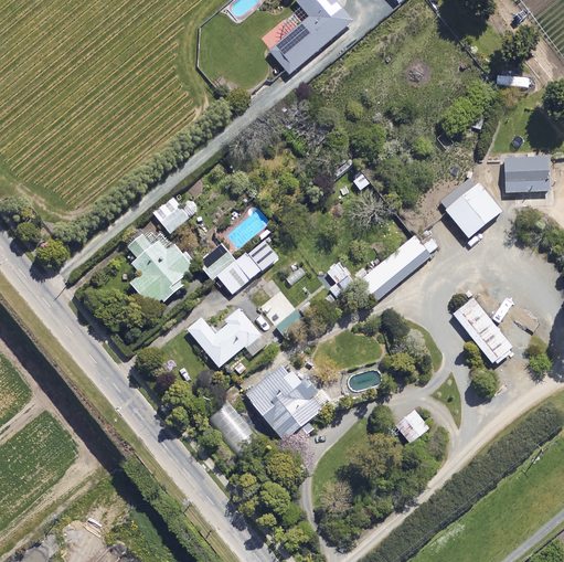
[(309,17),(269,51),(289,74),(352,20),(334,0),(296,0),(309,17)]
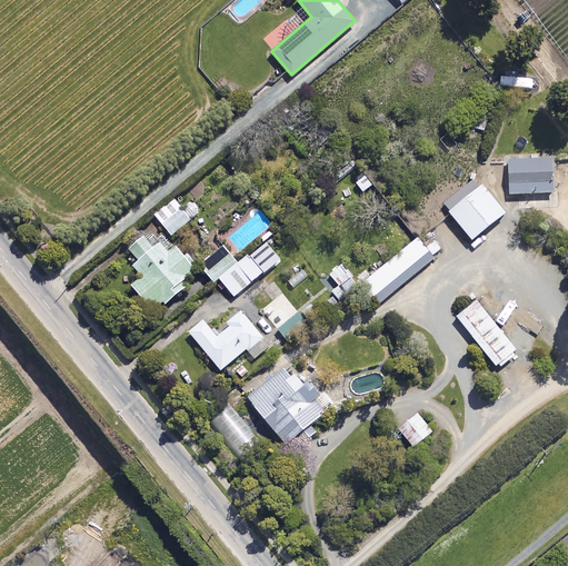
[(551,157),(507,157),(508,194),(552,192),(551,157)]
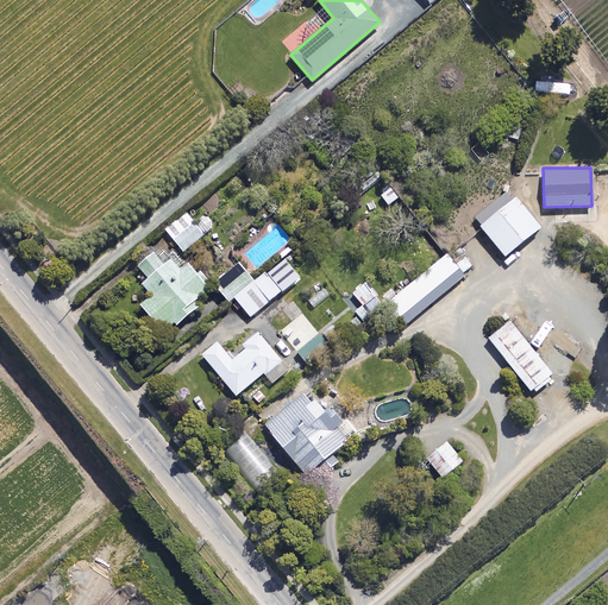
[(397,196),(384,181),(377,188),(389,202),(397,196)]
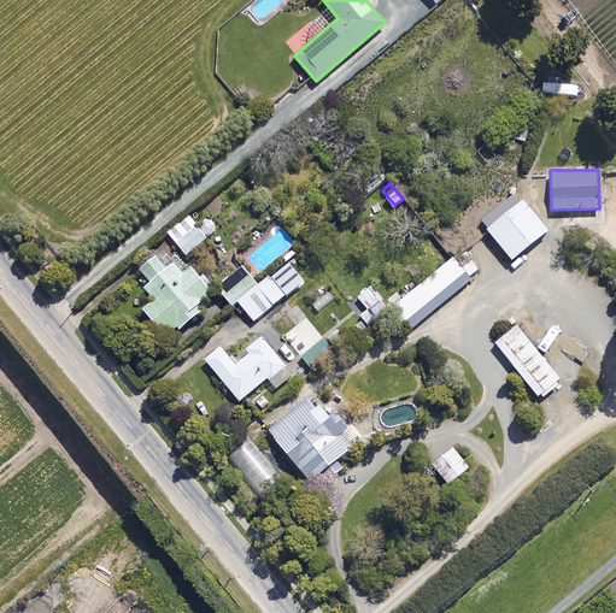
[(479,219),(510,258),(545,230),(514,192),(479,219)]
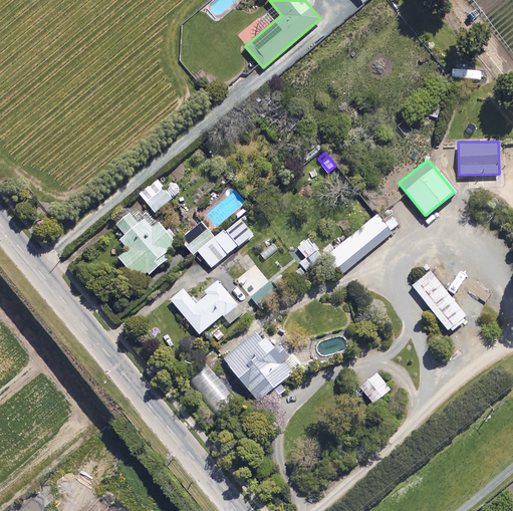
[(169,183),(146,201),(154,212),(176,194),(178,189),(176,184),(173,183),(169,183)]
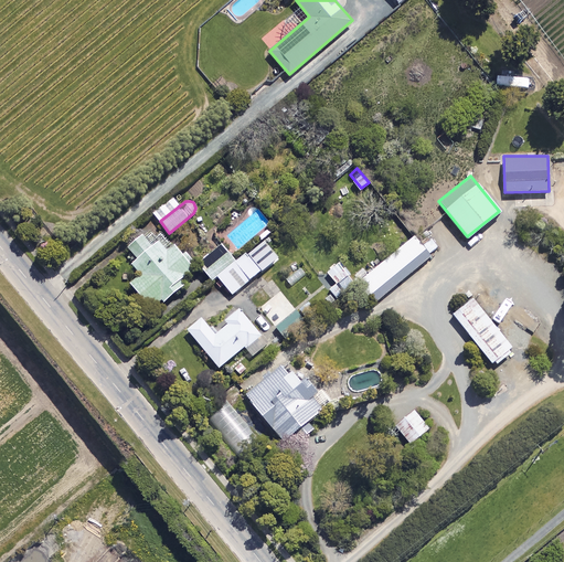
[(372,303),(431,255),(428,253),(437,245),(431,239),(422,245),(413,235),(355,283),(372,303)]
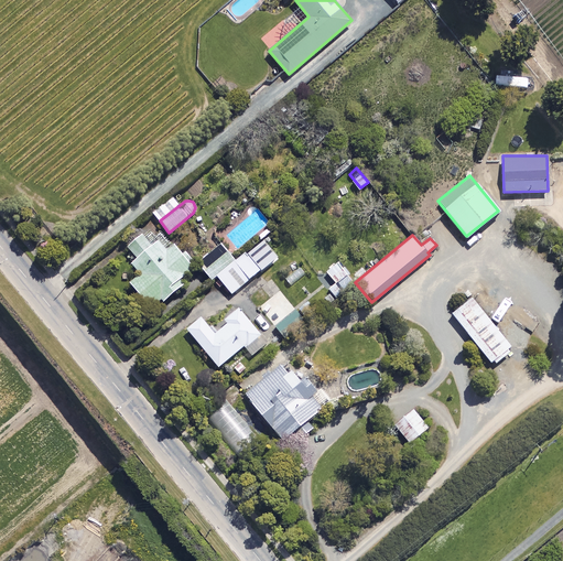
[(161,299),(162,301),(184,283),(180,278),(192,268),(172,246),(166,250),(158,240),(131,263),(140,273),(130,282),(152,306),(161,299)]
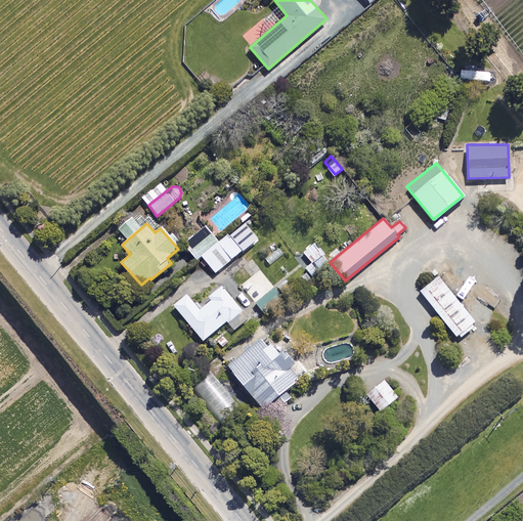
[(194,257),(216,239),(205,225),(182,243),(194,257)]
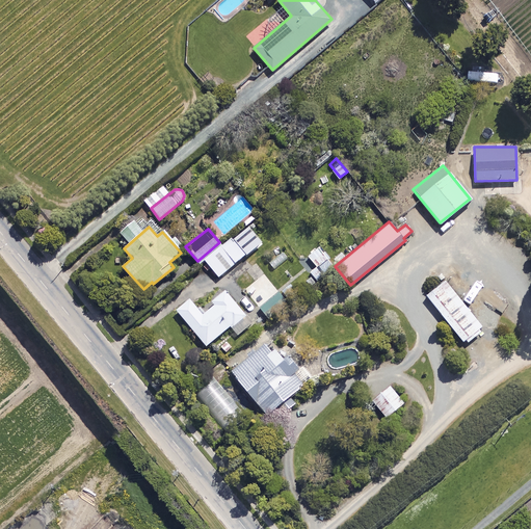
[(207,268),(210,265),(218,275),(245,254),(231,236),(205,259),(207,262),(204,264),(207,268)]
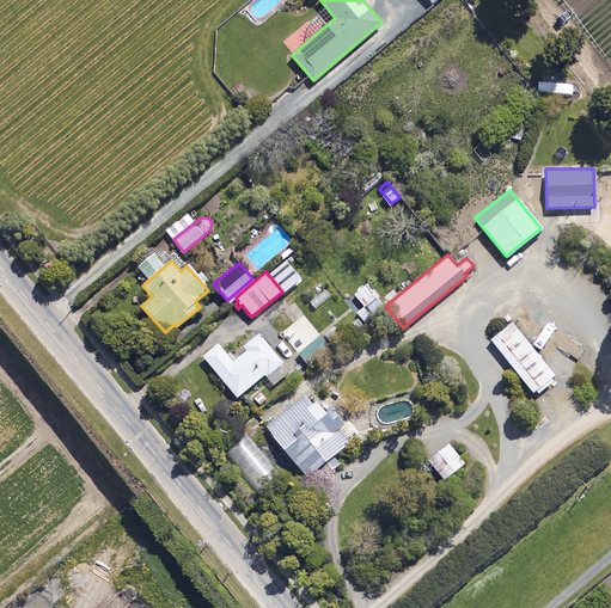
[(364,280),(352,289),(364,305),(355,311),(364,320),(383,305),(364,280)]
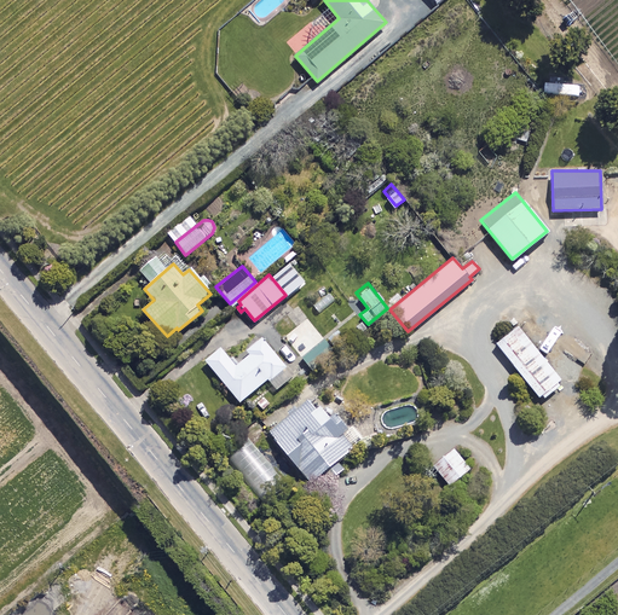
[(559,384),(556,381),(559,378),(517,325),(495,342),(537,395),(541,393),(544,396),(559,384)]
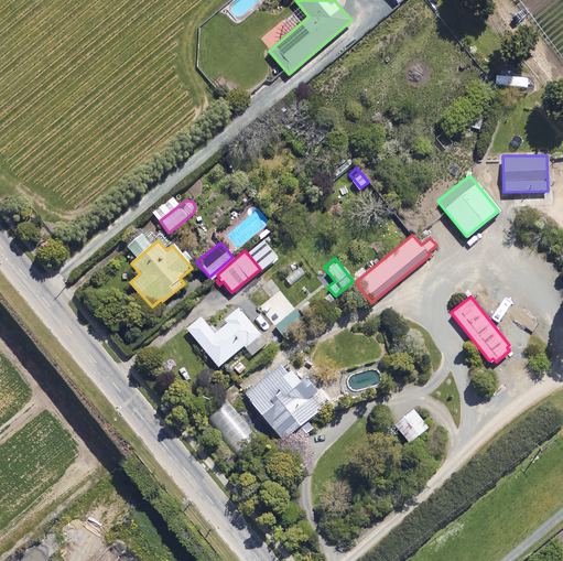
[(315,309),(305,298),(274,324),(284,335),(315,309)]
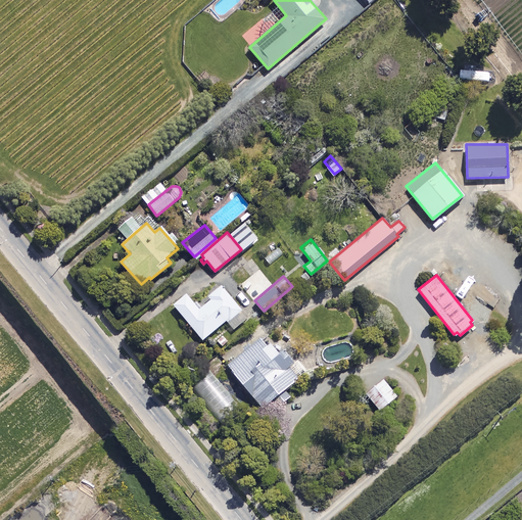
[(173,302),(201,339),(227,320),(233,328),(247,318),(221,285),(207,295),(210,299),(203,304),(198,298),(193,301),(186,293),(173,302)]
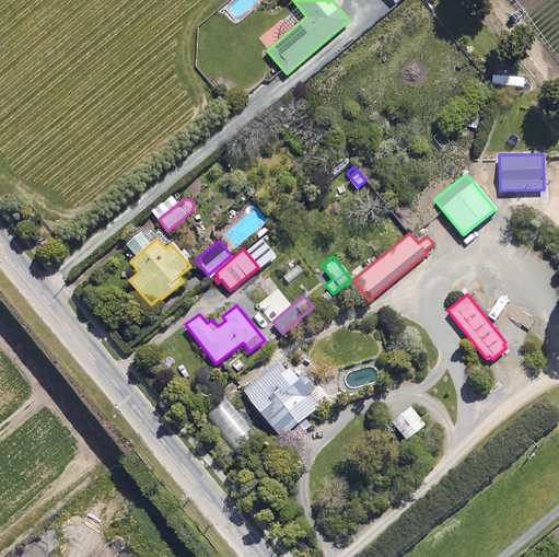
[(281,437),(318,405),(309,393),(313,390),(292,364),(283,372),(275,361),(242,390),(281,437)]
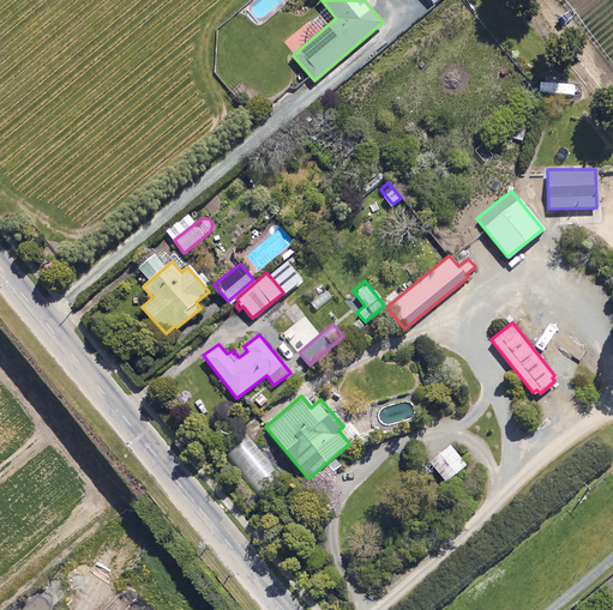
[(467,464),(448,442),(430,459),(448,481),(467,464)]
